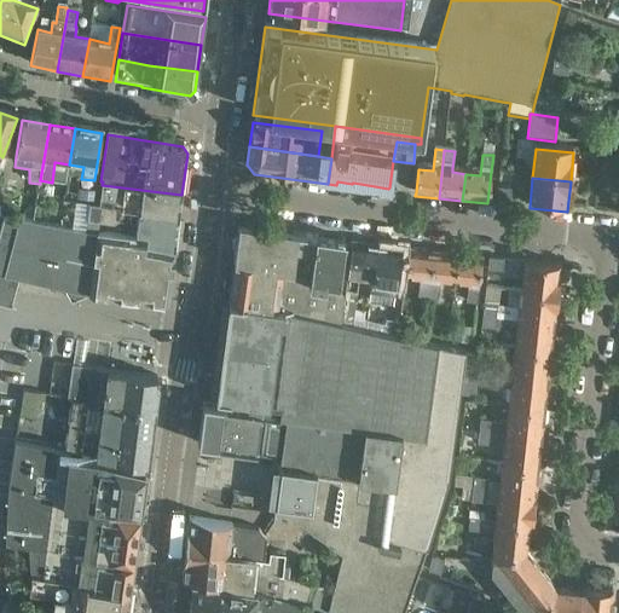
[(179,220),(181,195),(102,185),(99,209),(179,220)]
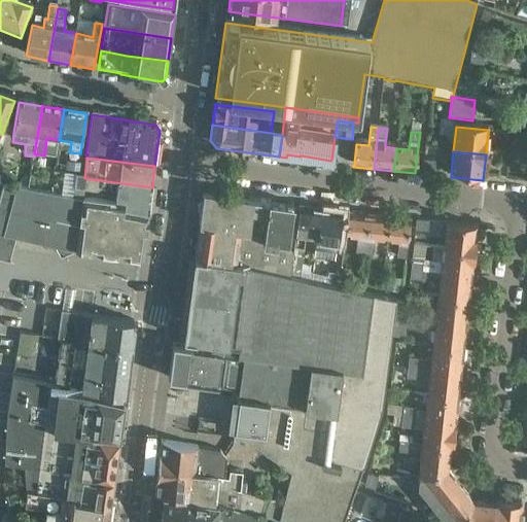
[(44,164),(33,163),(32,171),(43,173),(44,164)]
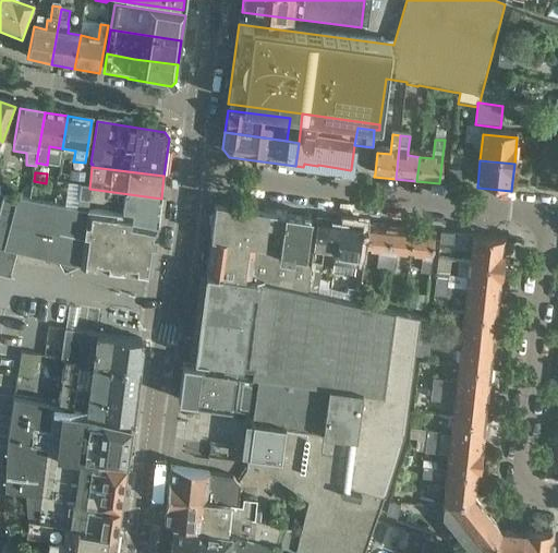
[(69,181),(86,183),(87,175),(70,172),(69,181)]
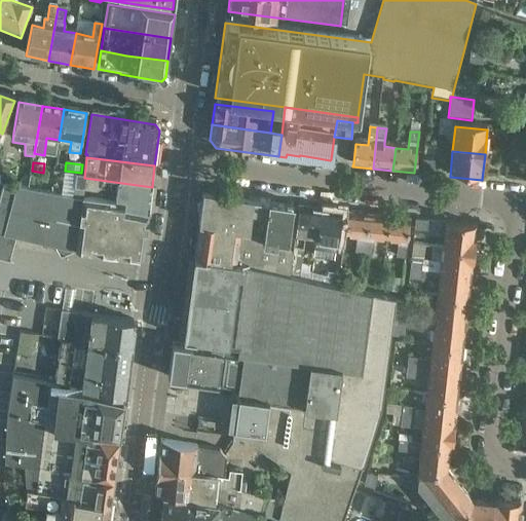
[(422,162),(421,173),(434,174),(435,163),(422,162)]
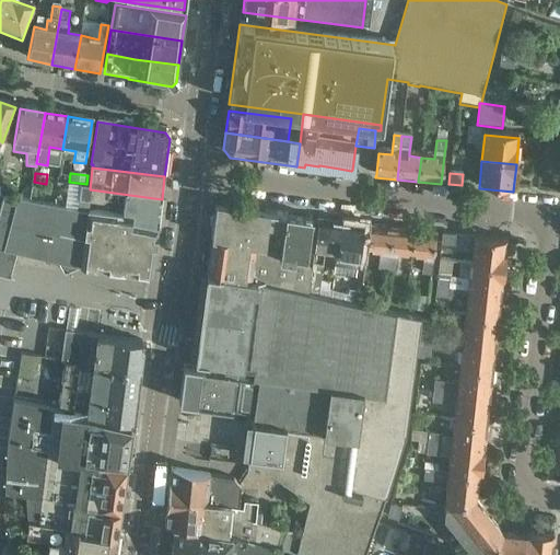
[(162,199),(90,189),(82,188),(80,204),(79,204),(78,212),(83,214),(88,212),(89,212),(91,204),(102,206),(108,201),(125,204),(124,212),(133,215),(132,219),(131,224),(158,229),(162,199)]
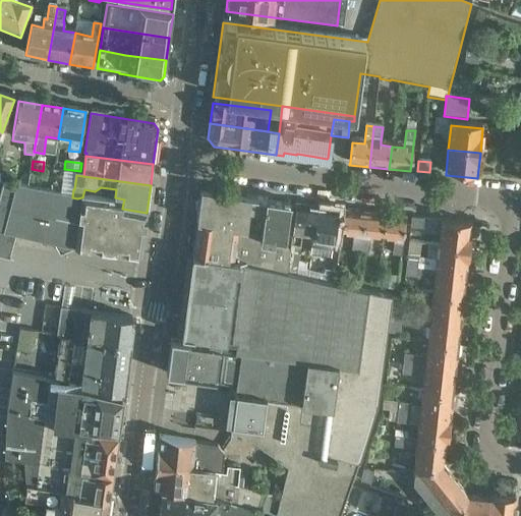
[(72,197),(73,189),(50,186),(49,194),(16,188),(15,192),(3,189),(0,199),(0,262),(7,265),(15,240),(66,248),(109,254),(140,259),(147,213),(122,209),(123,204),(111,202),(110,207),(84,203),(85,201),(82,199),(82,197),(81,197),(77,198),(72,197)]
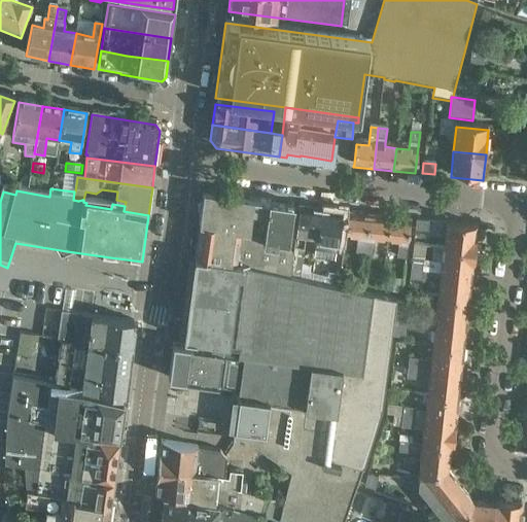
[(204,196),(200,230),(241,235),(255,237),(260,204),(204,196)]
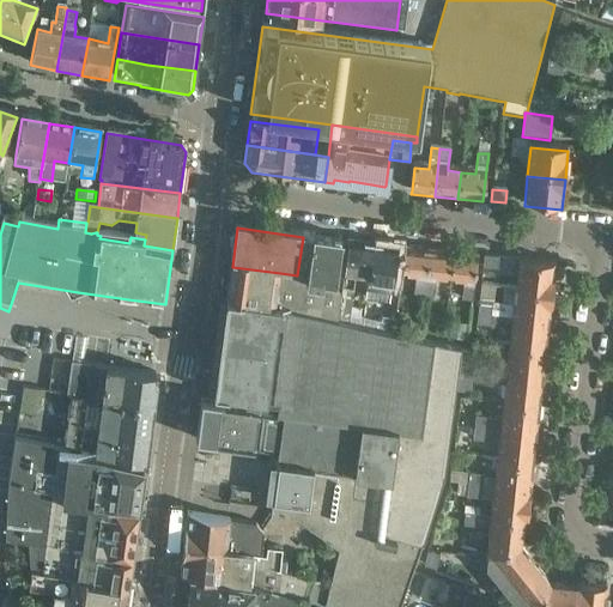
[(303,237),(297,275),(296,287),(334,292),(341,243),(303,237)]
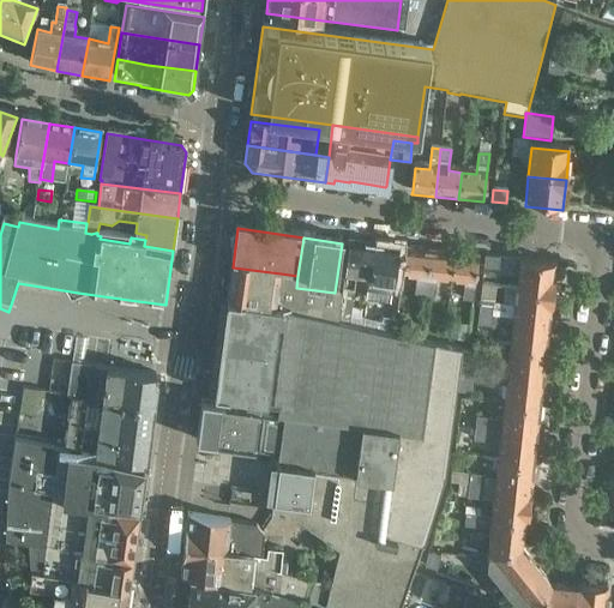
[(341,304),(337,325),(349,327),(350,318),(351,305),(355,281),(368,282),(373,247),(349,244),(342,298),(341,304)]
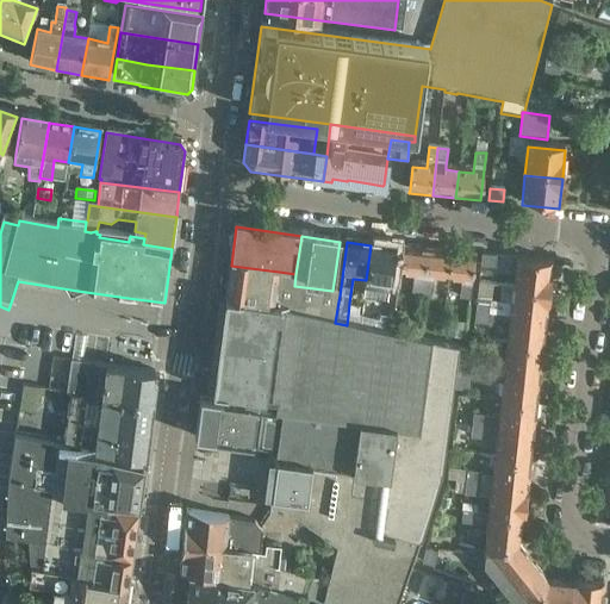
[(371,246),(366,280),(379,282),(375,310),(387,312),(396,249),(371,246)]
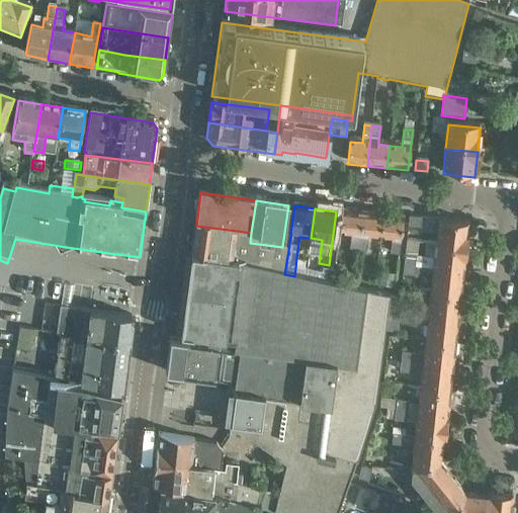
[(341,211),(341,212),(338,235),(352,236),(350,252),(358,253),(362,215),(341,211)]
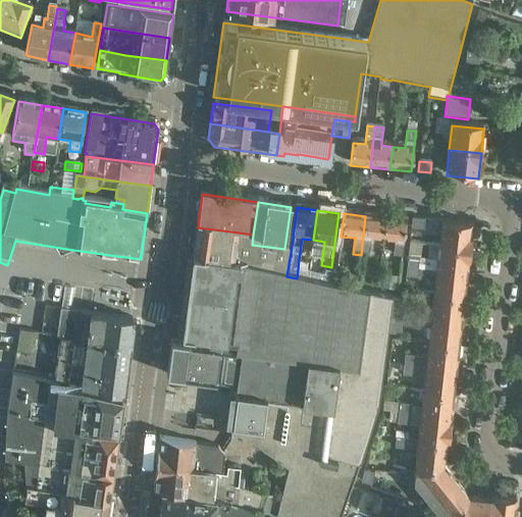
[(365,216),(361,255),(370,255),(371,239),(383,240),(385,218),(365,216)]
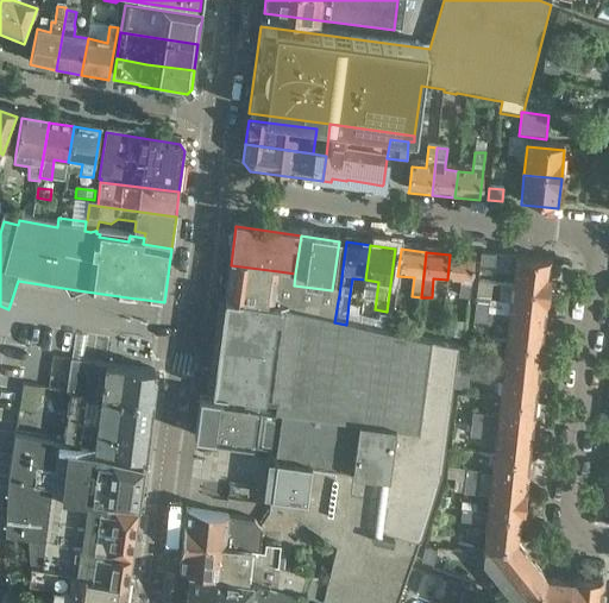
[(450,255),(447,280),(460,282),(458,301),(470,302),(475,257),(450,255)]
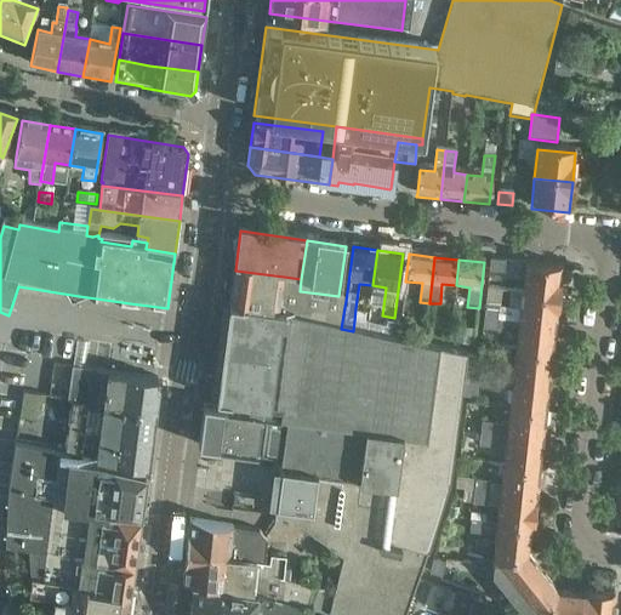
[(491,262),(490,262),(489,273),(505,275),(506,263),(491,262)]
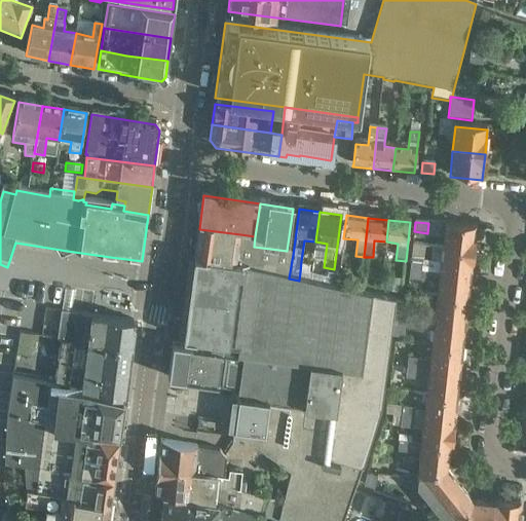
[(445,225),(442,251),(474,254),(477,229),(445,225)]
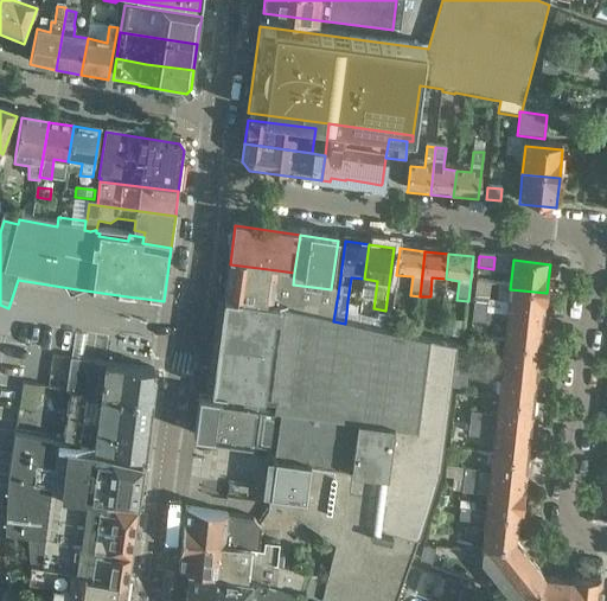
[(225,301),(227,301),(280,309),(333,321),(337,300),(338,294),(331,289),(293,285),(294,273),(278,270),(230,264),(225,301)]
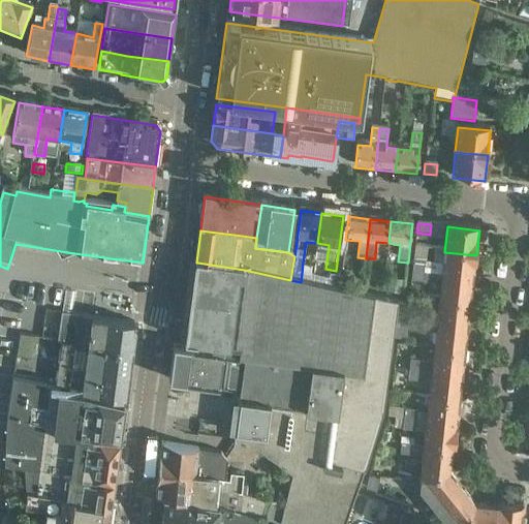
[(425,275),(442,277),(474,280),(476,255),(444,252),(435,251),(433,265),(426,264),(427,249),(414,248),(412,274),(425,275)]
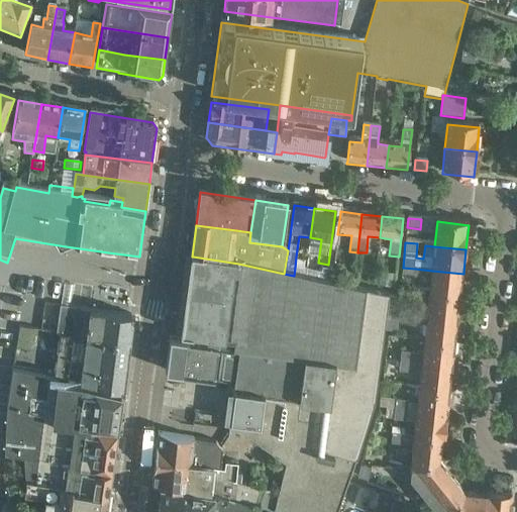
[(338,511),(357,463),(377,406),(389,297),(294,276),(284,274),(238,264),(193,257),(183,335),(235,342),(234,347),(240,347),(231,417),(251,419),(248,438),(251,439),(283,463),(285,466),(274,511),(338,511)]
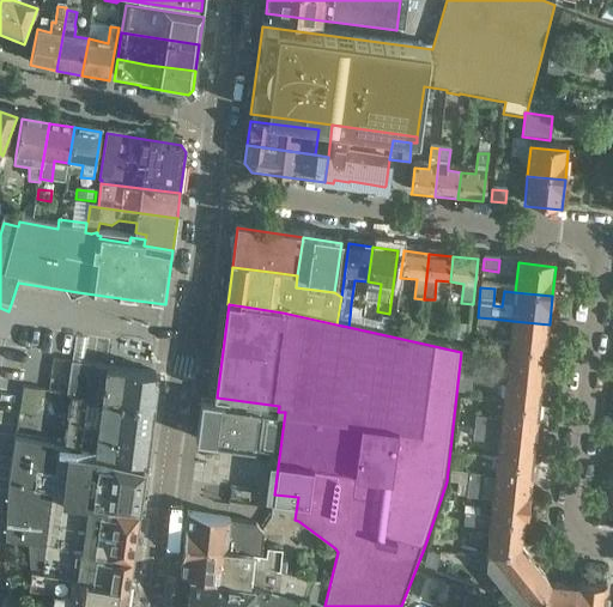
[(492,319),(478,317),(477,328),(491,329),(492,319)]
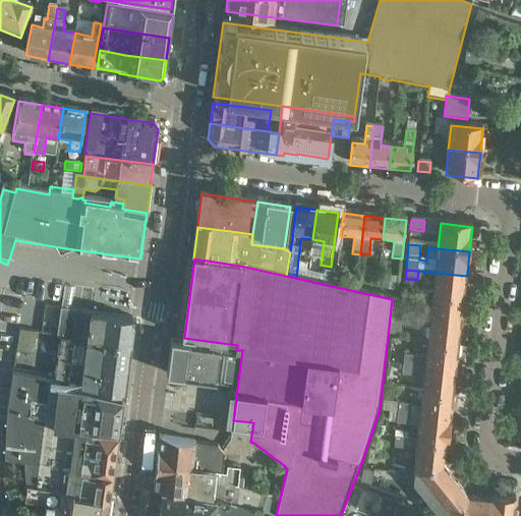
[(436,273),(432,297),(464,300),(467,276),(436,273)]
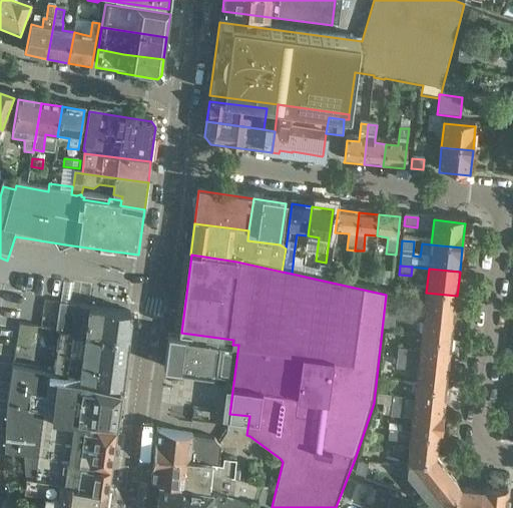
[(390,274),(377,272),(375,285),(388,288),(390,274)]
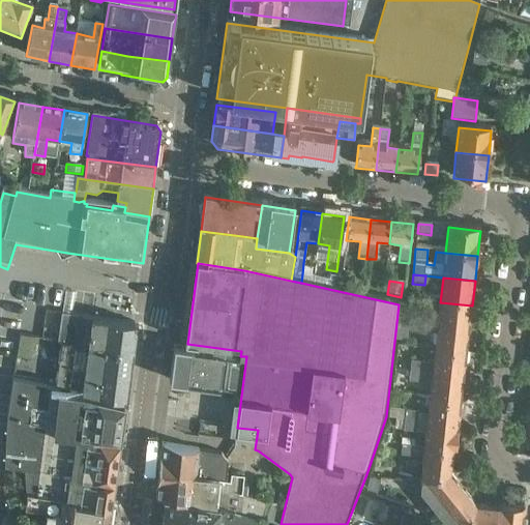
[(472,305),(440,302),(432,301),(429,324),(438,325),(438,327),(470,330),(472,305)]
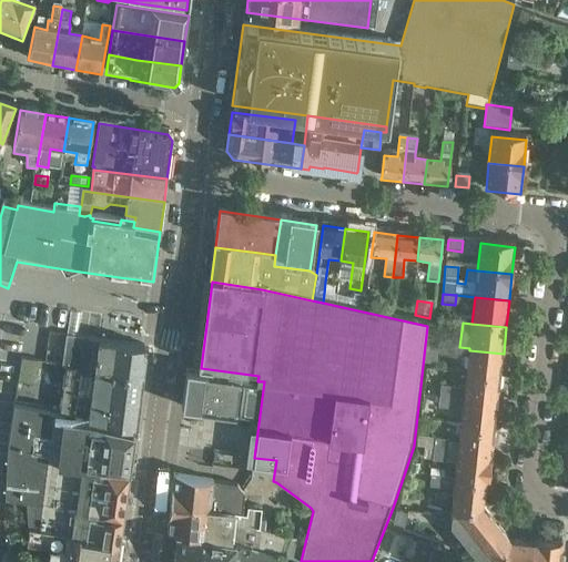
[(440,335),(426,333),(424,355),(438,356),(440,335)]
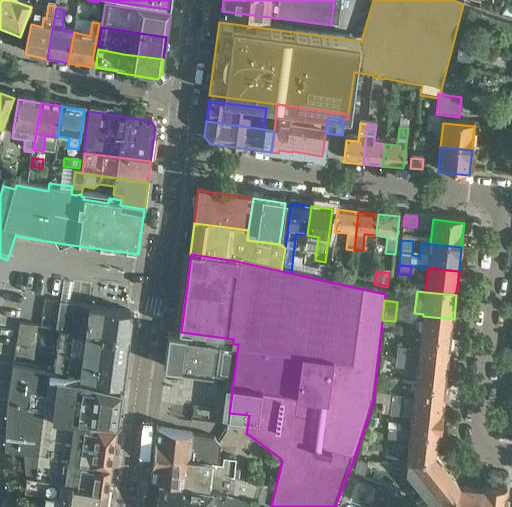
[(45,301),(43,321),(56,323),(59,303),(45,301)]
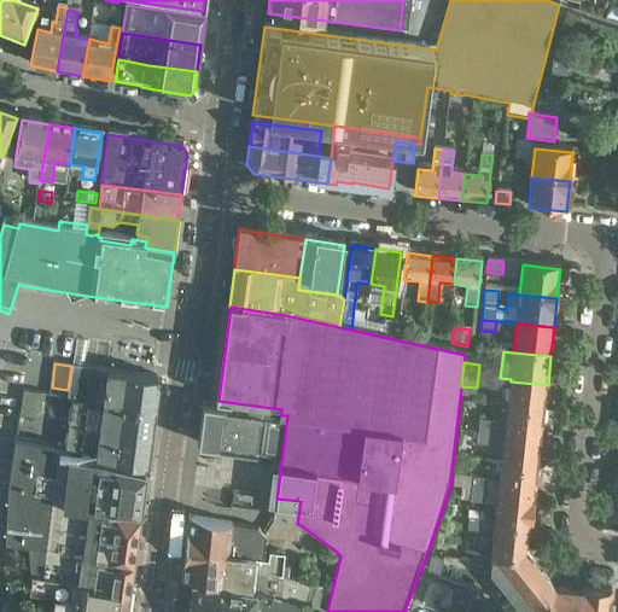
[(66,403),(71,403),(151,414),(156,379),(71,369),(66,403)]
